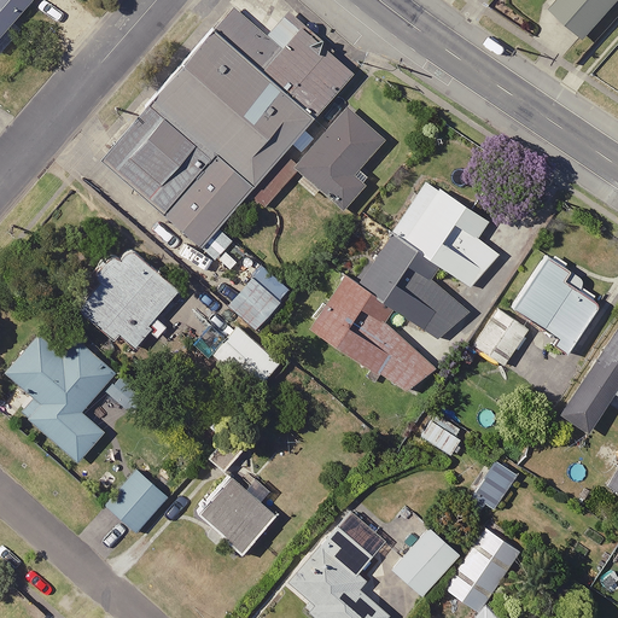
[(0,0),(0,41),(35,0),(0,0)]
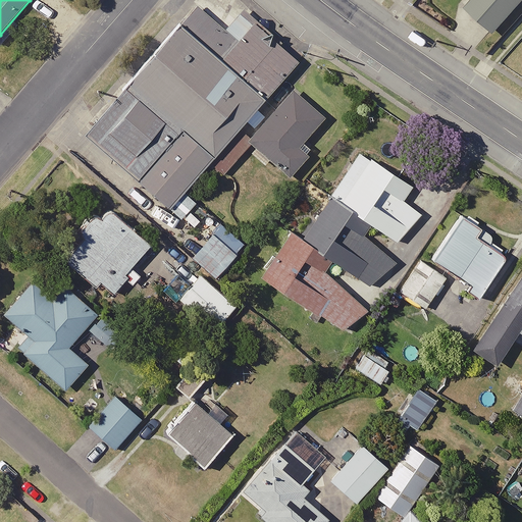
[(521,0),(474,0),(467,8),(497,34),(521,4),(521,0)]
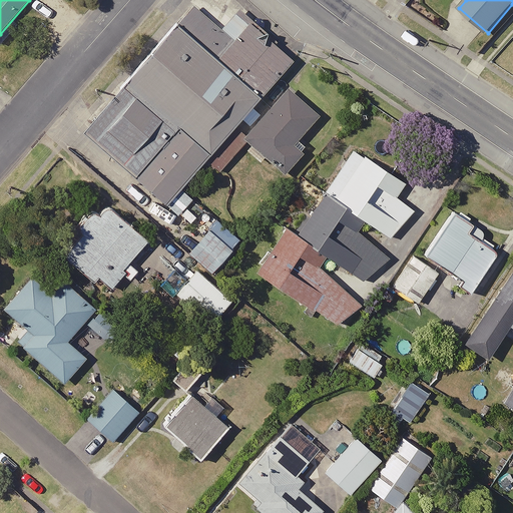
[(224,31),(195,6),(178,26),(263,99),(301,56),(243,9),(224,31)]
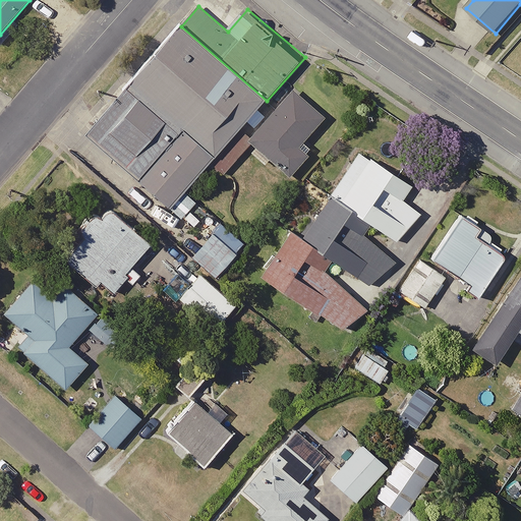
[(267,101),(181,26),(131,84),(216,159),(267,101)]
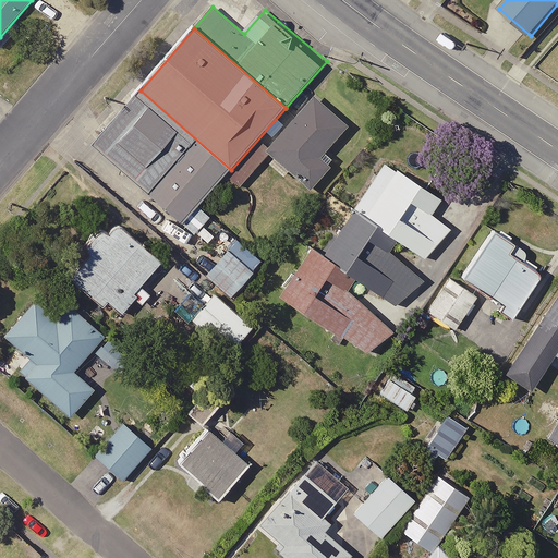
[(231,170),(141,91),(93,145),(184,223),(231,170)]
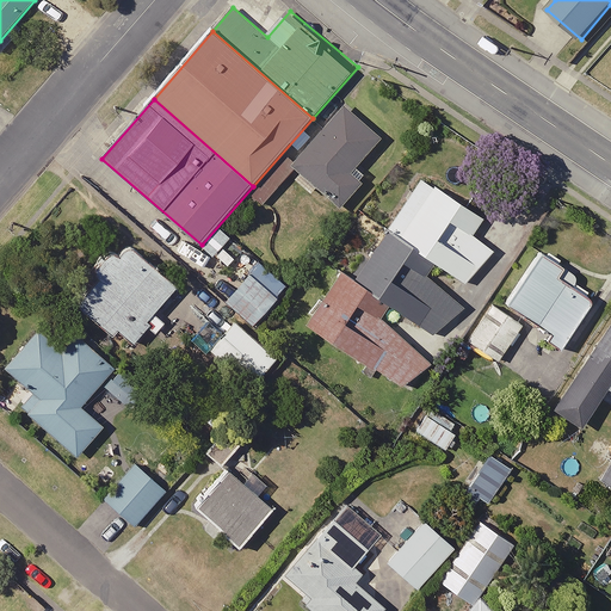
[(383,139),(346,105),(292,166),(343,210),(365,184),(352,173),(383,139)]
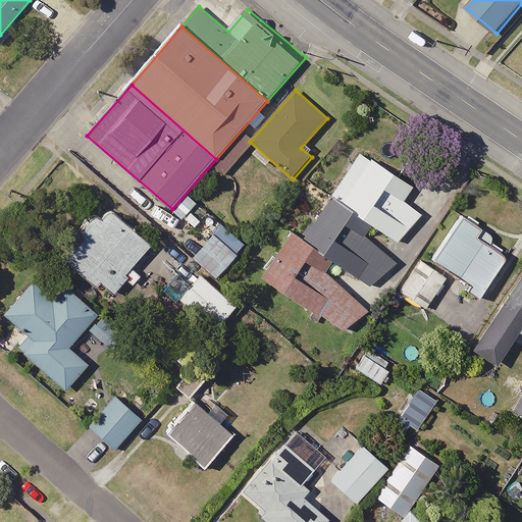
[(362,153),(332,197),(375,225),(400,243),(424,215),(406,200),(414,187),(362,153)]
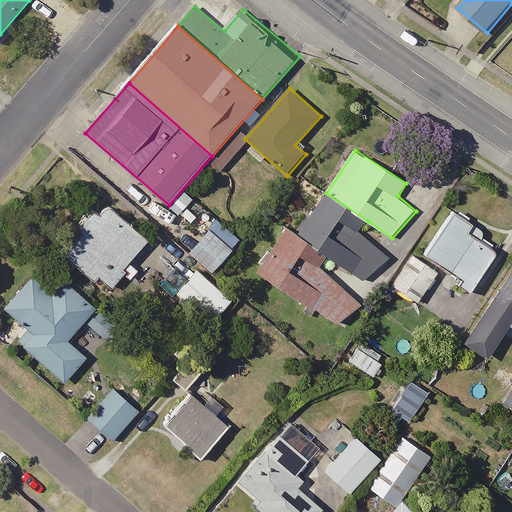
[(368,221),(326,193),(299,235),(330,256),(364,281),(391,258),(361,231),(368,221)]
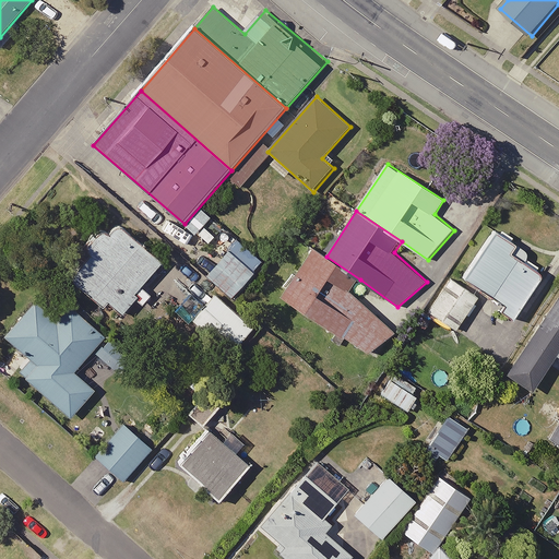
[(106,308),(111,304),(125,314),(167,265),(115,222),(68,275),(106,308)]
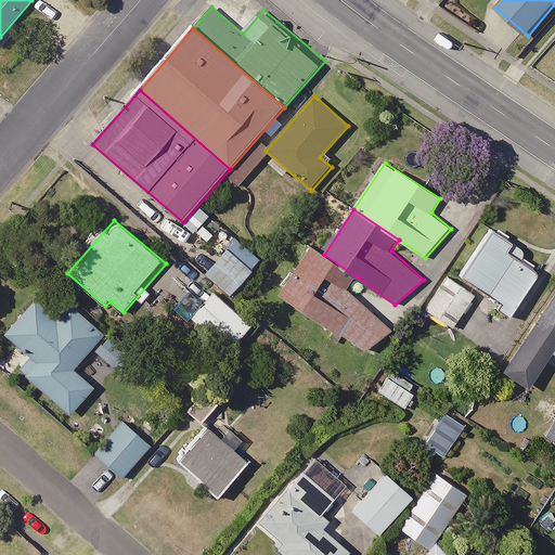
[(491,229),(460,275),(504,305),(500,311),(514,320),(543,275),(510,254),(515,245),(491,229)]
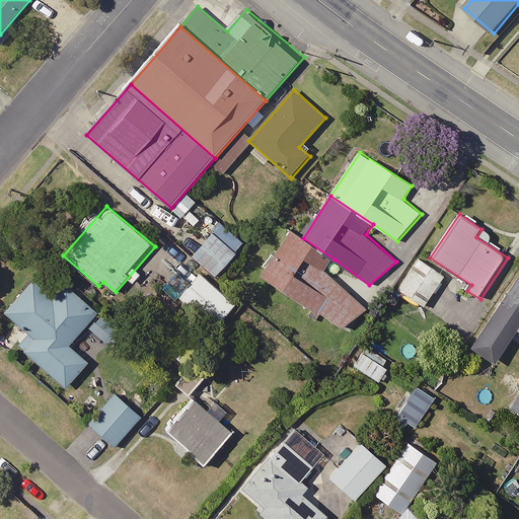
[(215,231),(194,256),(218,278),(239,252),(215,231)]
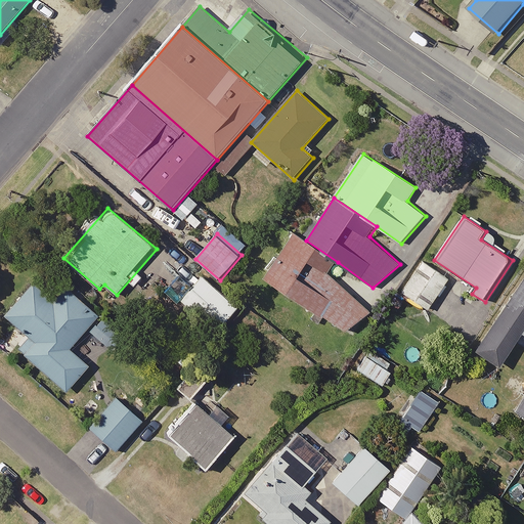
[(338,262),(306,241),(295,233),(265,279),(350,334),(373,312),(330,273),(338,262)]
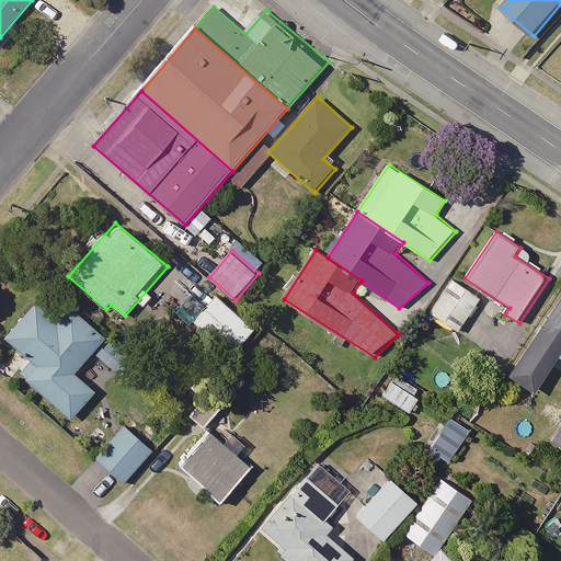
[(432,315),(459,333),(482,299),(454,281),(432,315)]
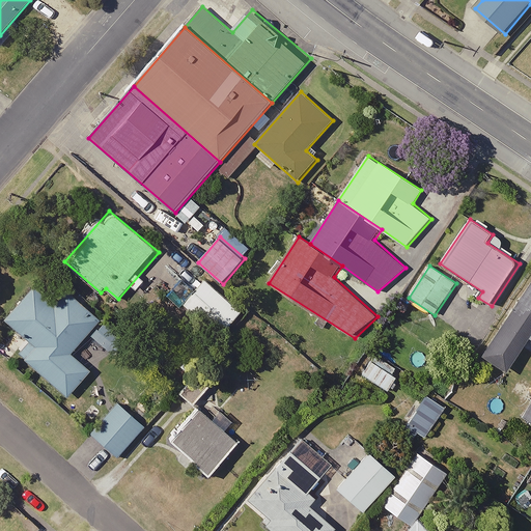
[(36,347),(27,359),(70,396),(92,370),(73,354),(103,320),(48,273),(5,320),(36,347)]
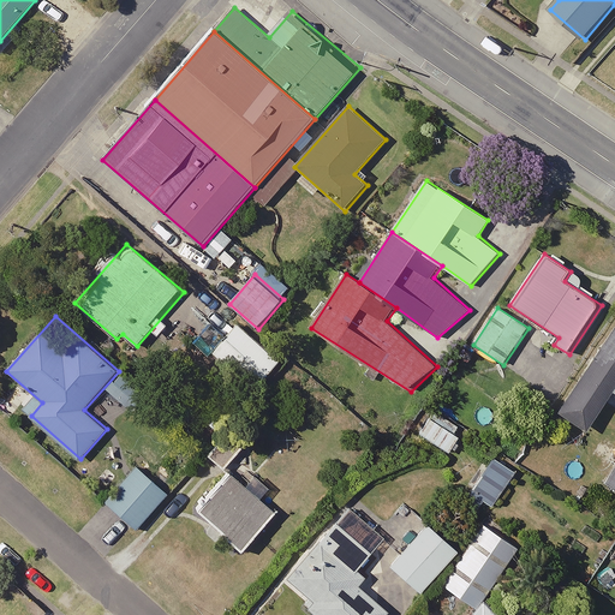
[(239,324),(215,351),(260,389),(282,362),(239,324)]
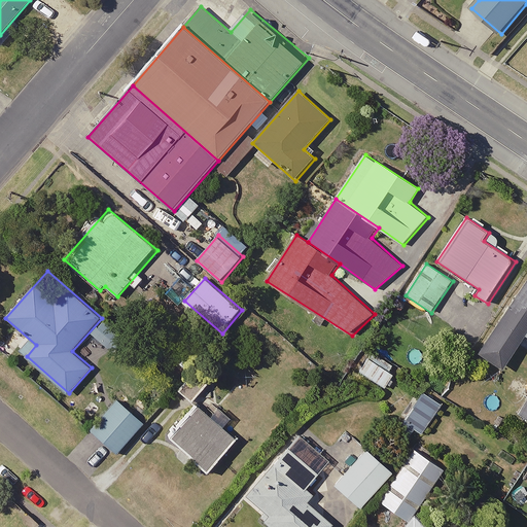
[(526,283),(481,353),(505,370),(526,337),(526,283)]
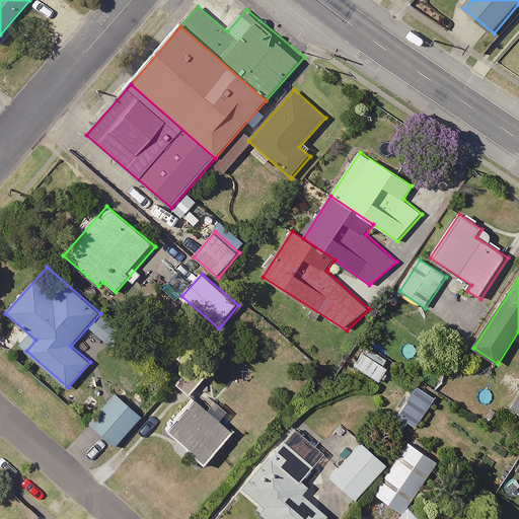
[(365,353),(356,366),(381,382),(389,369),(365,353)]
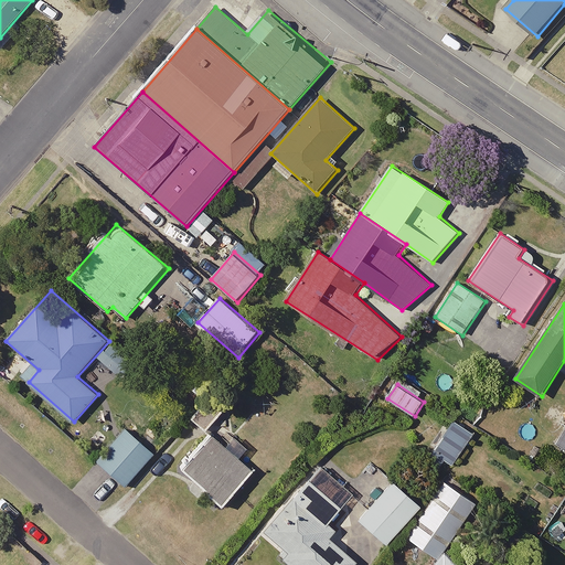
[(475,434),(457,422),(430,460),(441,468),(446,461),(454,466),(475,434)]
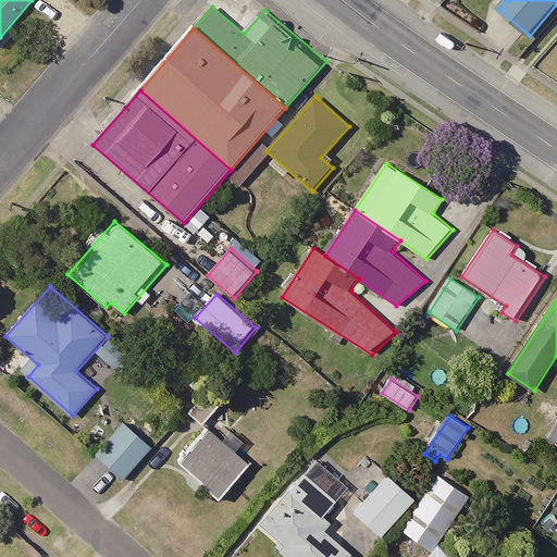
[(153,447),(125,422),(97,455),(125,480),(153,447)]
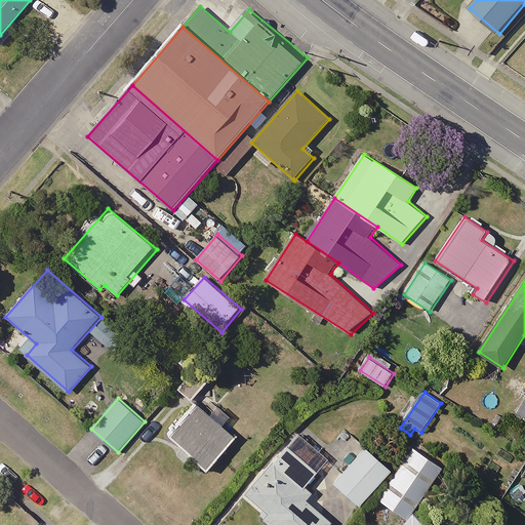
[(194,402),(166,434),(206,468),(233,436),(194,402)]
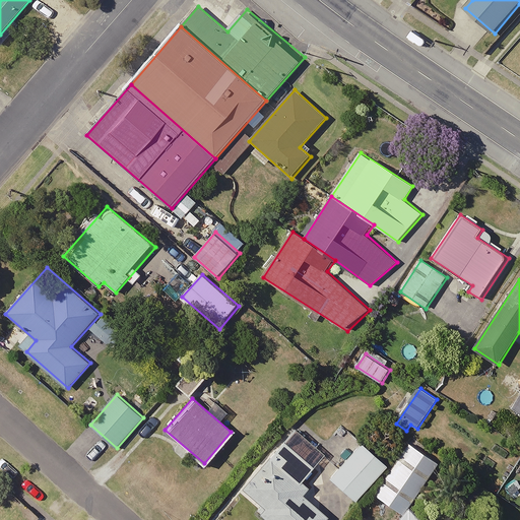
[(286,440),(242,490),(266,511),(263,515),(268,519),(330,519),(332,518),(306,494),(311,489),(305,482),(318,467),(286,440)]
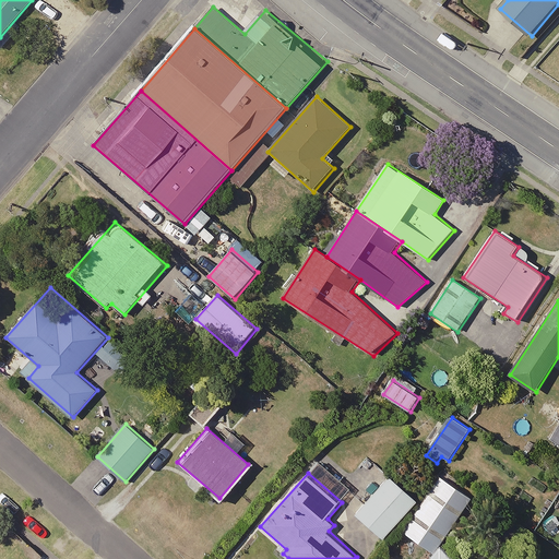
[(418,501),(390,476),(355,514),(383,540),(418,501)]
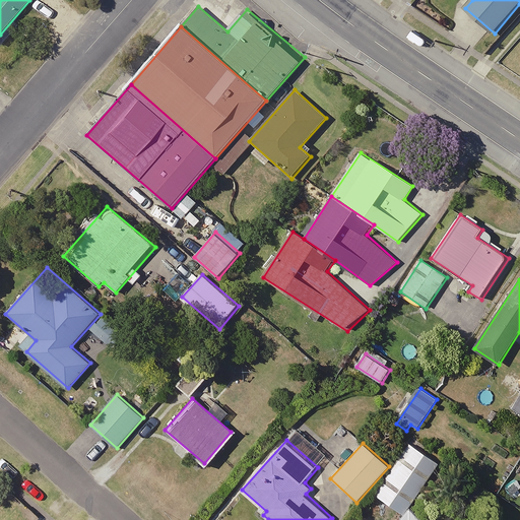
[(376,497),(404,516),(440,464),(411,445),(376,497)]
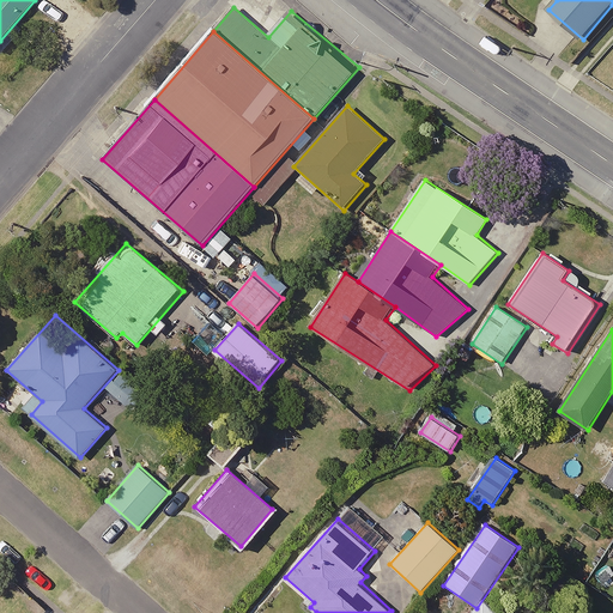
[(499,612),(484,599),(477,608),(472,612),(499,612)]
